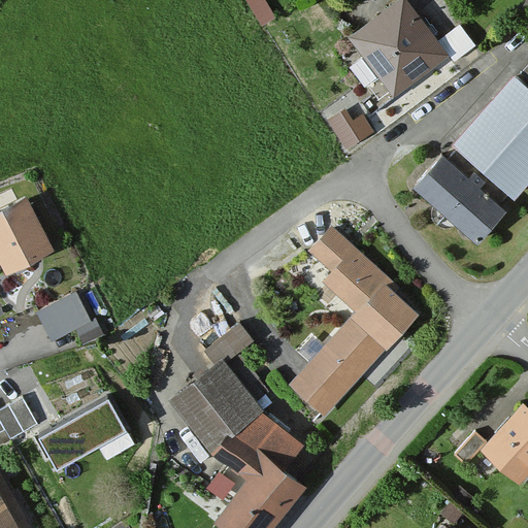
[(434,42),(403,0),(398,0),(345,38),(360,59),(350,67),(364,87),(377,77),(393,98),(449,58),(454,64),(475,48),(458,25),(434,42)]
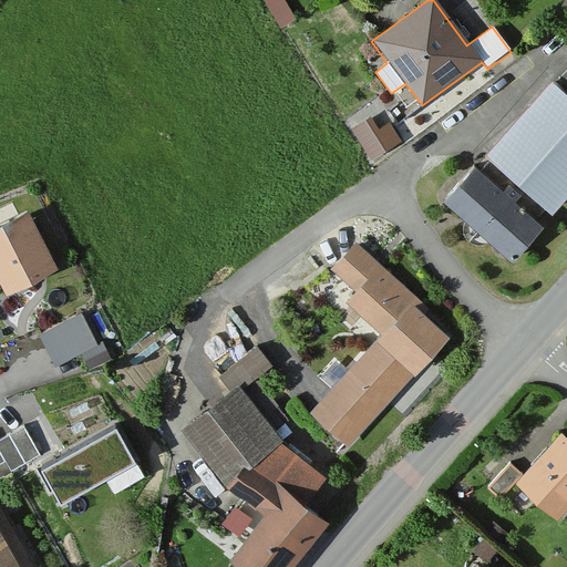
[(566,198),(566,98),(550,83),(484,157),(490,162),(482,171),(476,166),(443,203),(513,264),(544,228),(537,223),(547,212),(552,216),(566,198)]
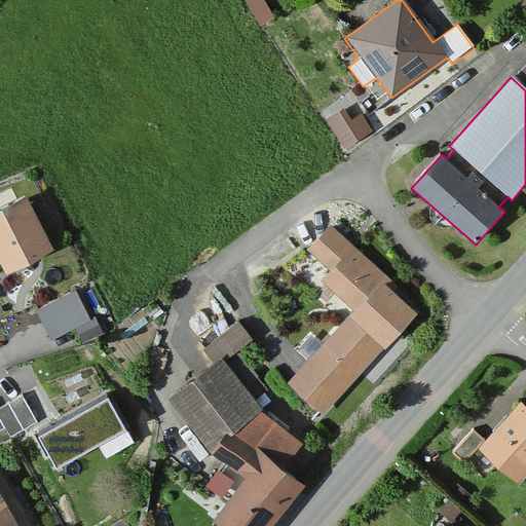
[(348,143),(372,128),(354,99),(331,113),(348,143)]
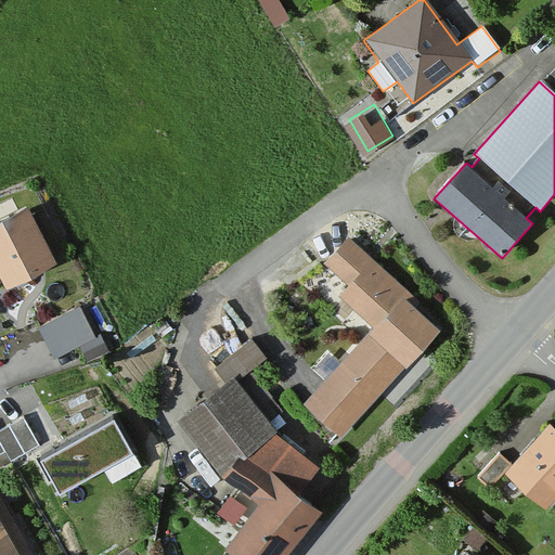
[(56,265),(28,206),(0,219),(0,274),(7,288),(56,265)]
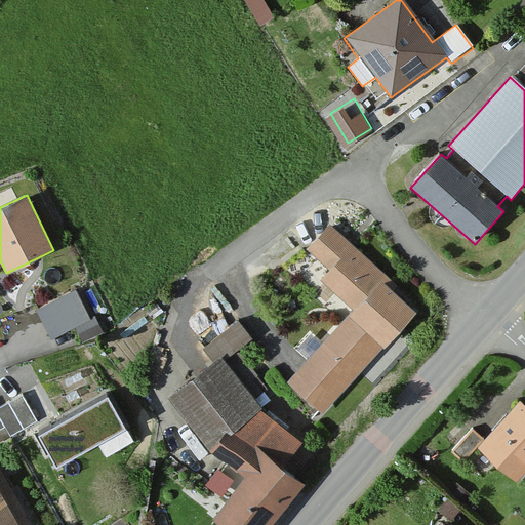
[(392,290),(397,285),(328,225),(305,251),(326,272),(318,281),(353,311),(349,316),(384,348),(415,311),(392,290)]
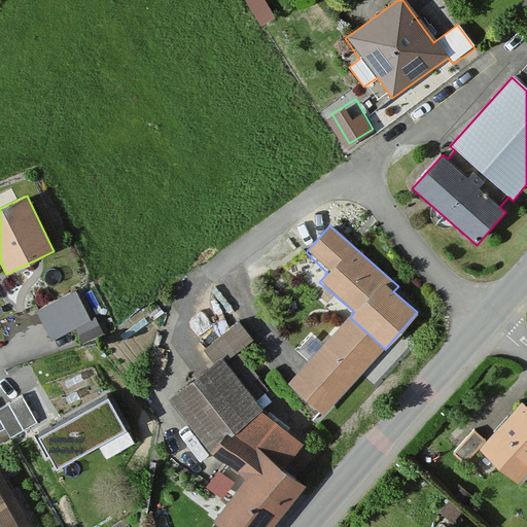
[(90,323),(75,294),(36,313),(50,342),(90,323)]
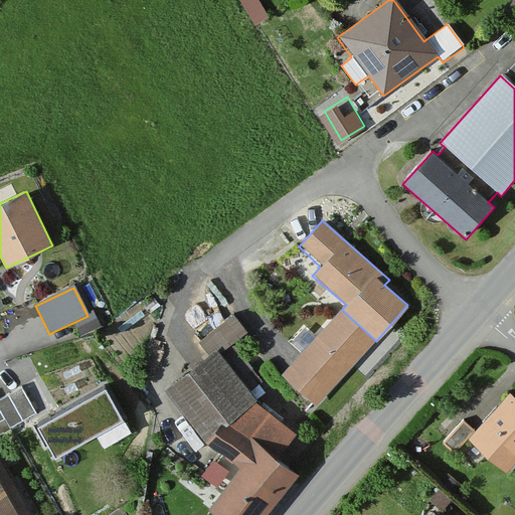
[(316,408),(374,344),(339,312),(280,376),(316,408)]
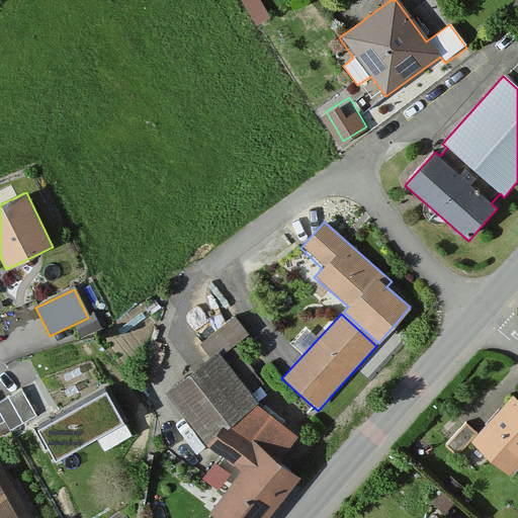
[(165,392),(204,445),(241,472),(209,513),(216,517),(269,517),(301,477),(280,460),(297,438),(255,405),(257,403),(252,396),(262,389),(232,348),(222,356),(219,352),(165,392)]
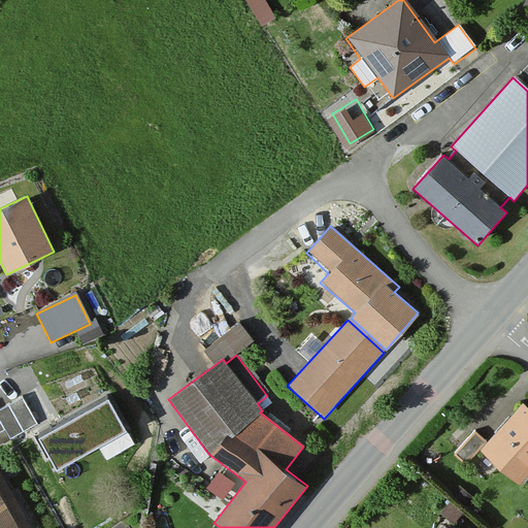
[(52,428),(69,461),(141,424),(124,390),(52,428)]
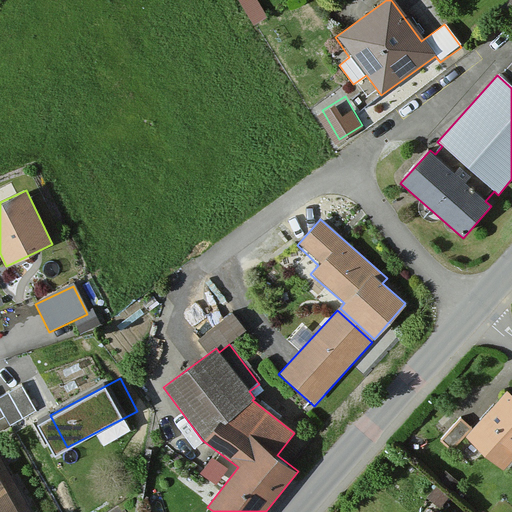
[(0,399),(0,430),(6,427),(9,433),(39,415),(22,387),(0,399)]
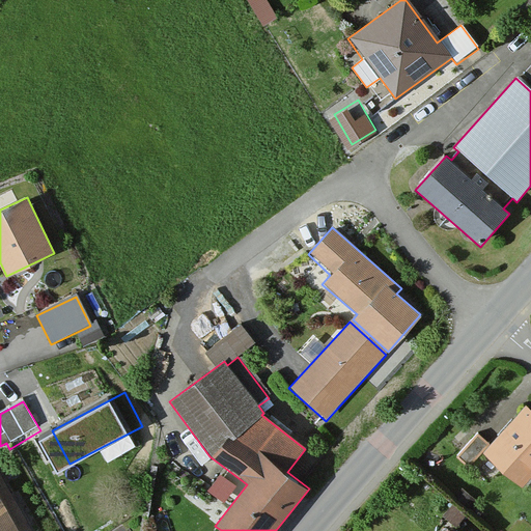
[(530,478),(530,413),(525,408),(483,454),(522,488),(530,478)]
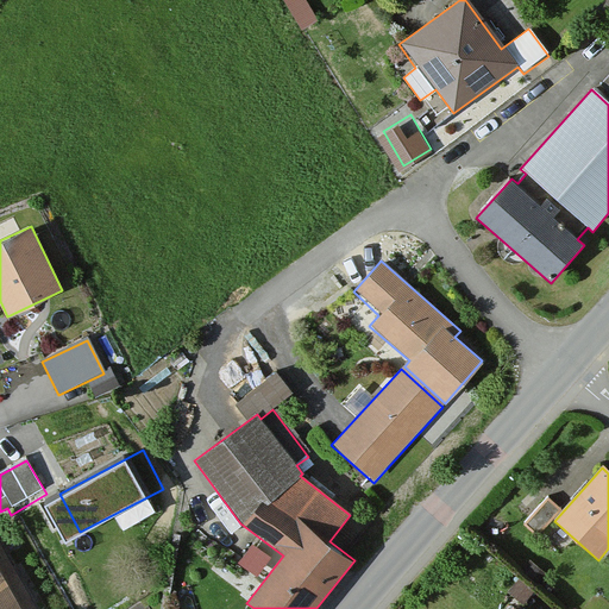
[(558,512),(547,502),(523,529),(534,540),(558,512)]
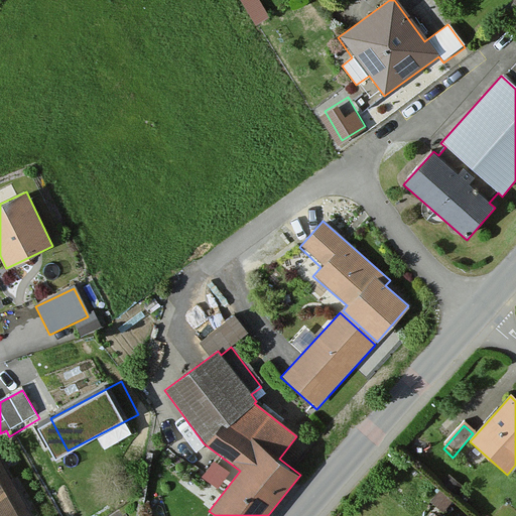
[(28,515),(0,463),(0,515),(28,515)]
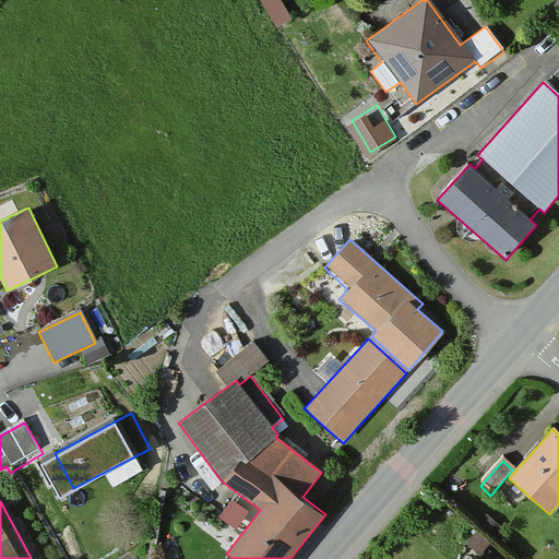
[(497,530),(485,520),(478,528),(491,537),(497,530)]
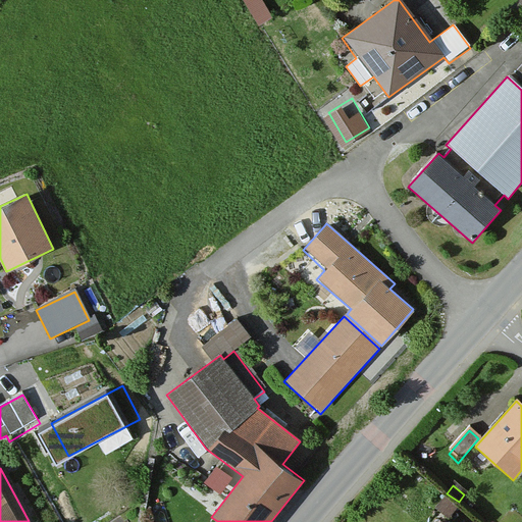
[(456,512),(444,502),(436,511),(448,521),(456,512)]
